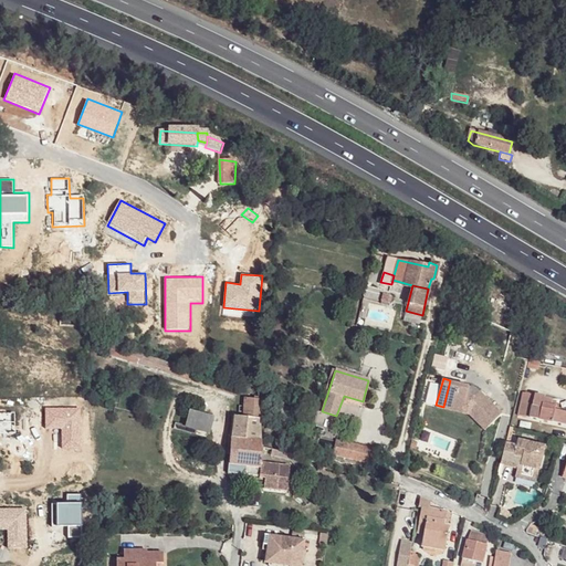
[(474,387),(450,380),(443,407),(461,411),(463,405),(469,407),(472,411),(468,413),(484,428),(502,411),(474,387)]
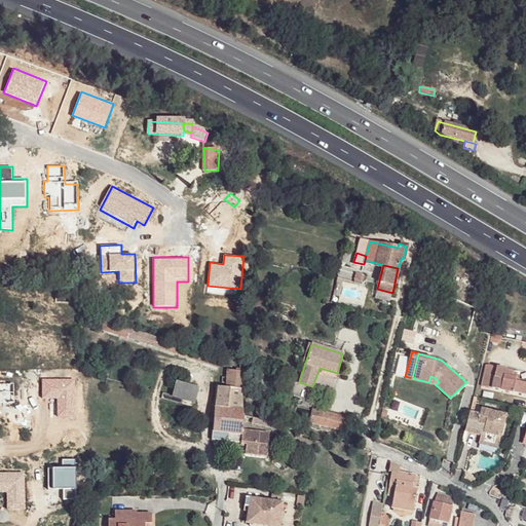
[(508,368),(488,364),(483,385),(501,389),(502,391),(516,395),(516,393),(525,396),(525,383),(518,381),(518,372),(508,370),(508,368)]
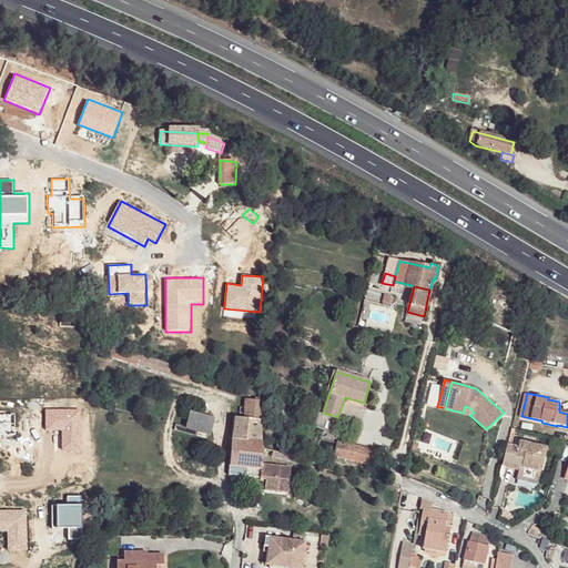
[(262,448),(262,444),(259,402),(245,399),(244,408),(240,407),(240,414),(244,415),(244,421),(234,419),(233,442),(236,442),(235,465),(230,465),(229,475),(246,477),(266,478),(265,486),(288,487),(291,464),(261,462),(262,448)]
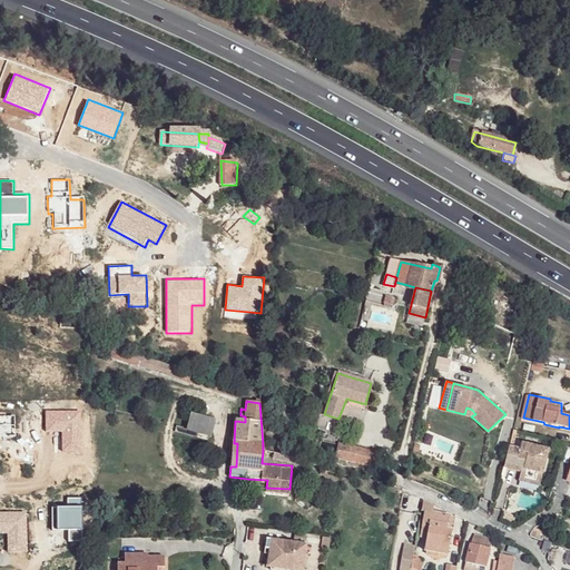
[(82,410),(46,411),(46,432),(62,432),(62,451),(82,451),(82,410)]
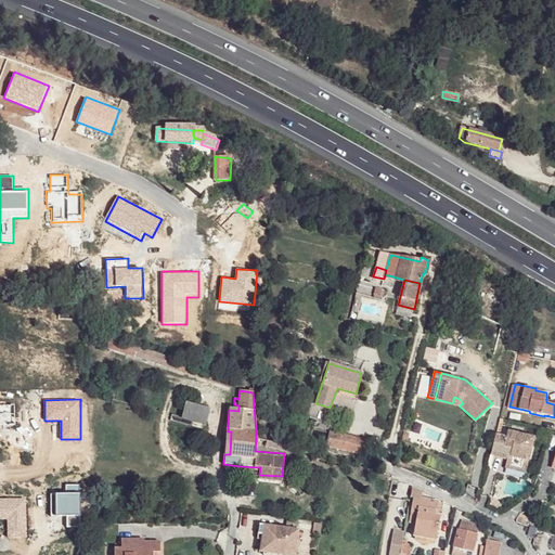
[(304,402),(296,401),(293,415),(300,417),(304,402)]
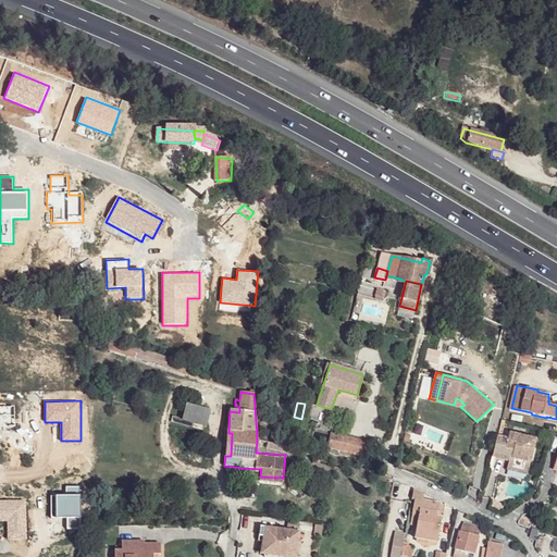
[(15,405),(0,404),(0,426),(16,426),(15,405)]
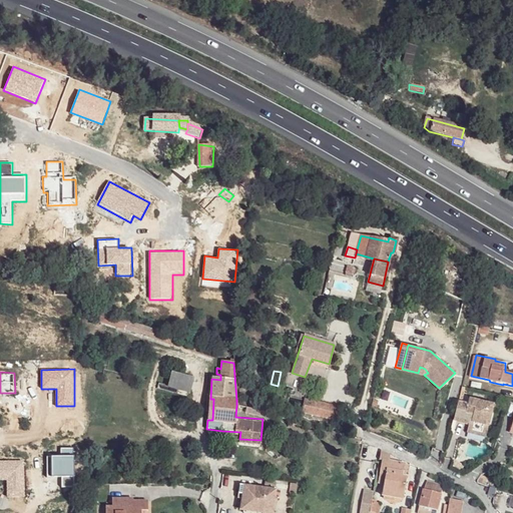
[(190,378),(174,374),(169,387),(187,392),(190,378)]
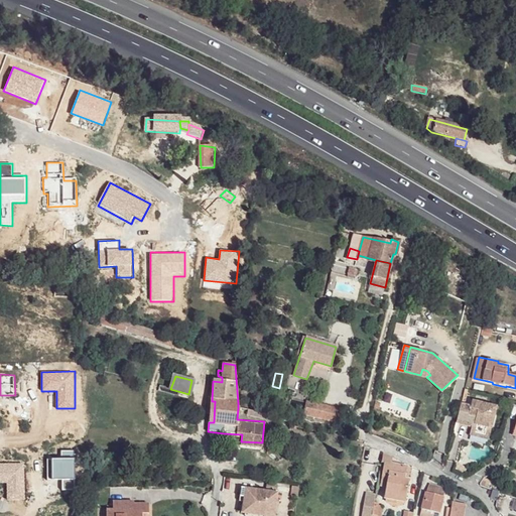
[(340,408),(304,401),(302,411),(302,414),(337,421),(340,408)]
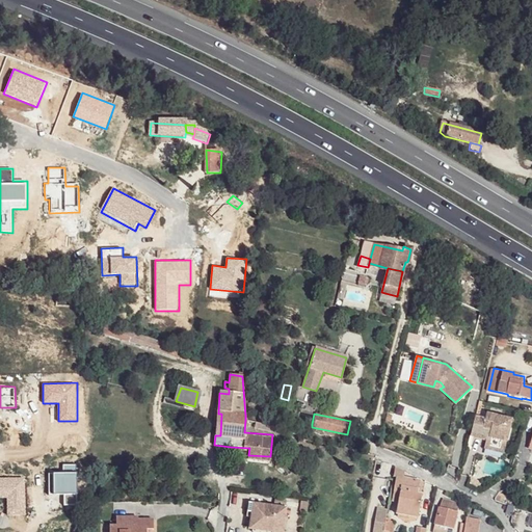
[(486,420),(476,417),(471,435),(481,437),(485,427),(493,429),(490,436),(488,436),(484,448),(504,453),(513,421),(488,414),(486,420)]
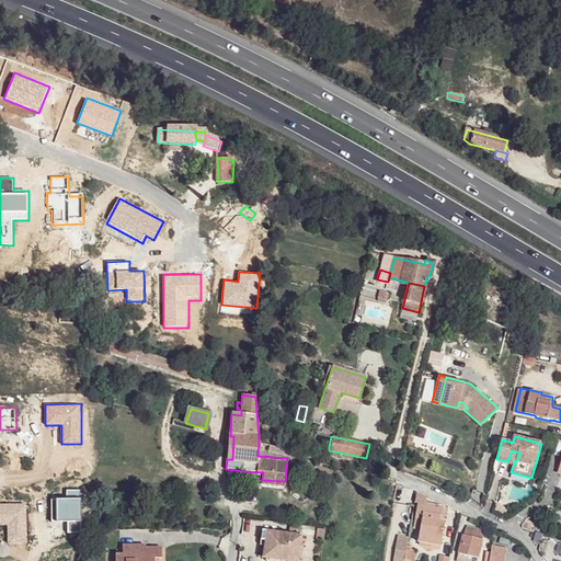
[(294,450),(266,444),(265,447),(267,450),(292,456),(294,450)]
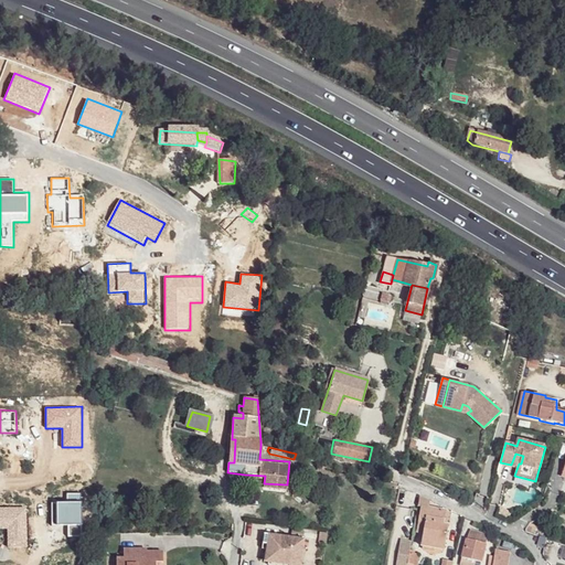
[(82,490),(66,491),(66,501),(51,501),(52,525),(67,524),(67,539),(83,537),(82,490)]
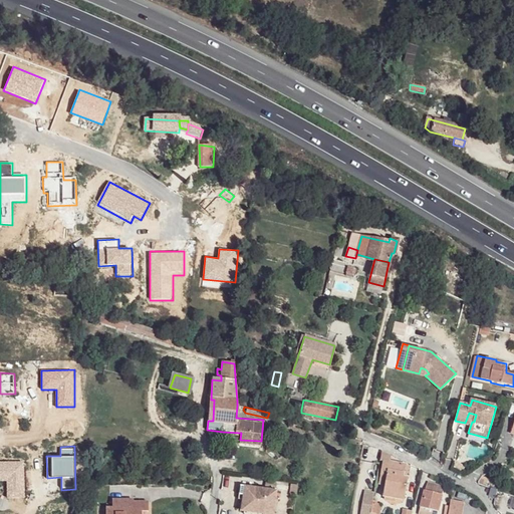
[(393,457),(381,451),(380,462),(383,463),(391,463),(393,457)]
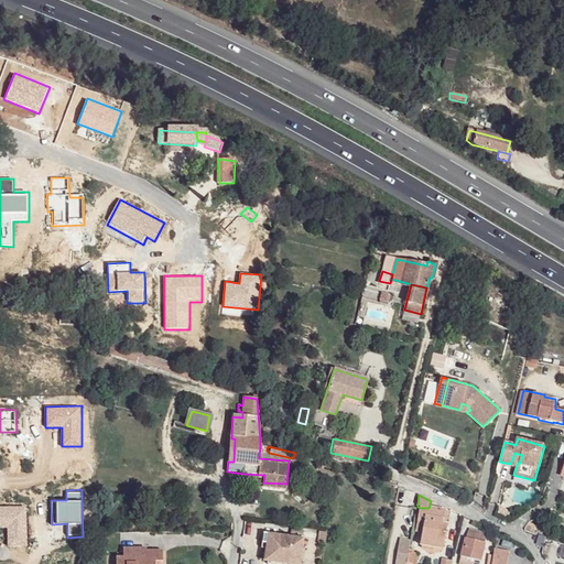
[(26,503),(0,503),(0,528),(8,529),(8,546),(28,546),(26,503)]
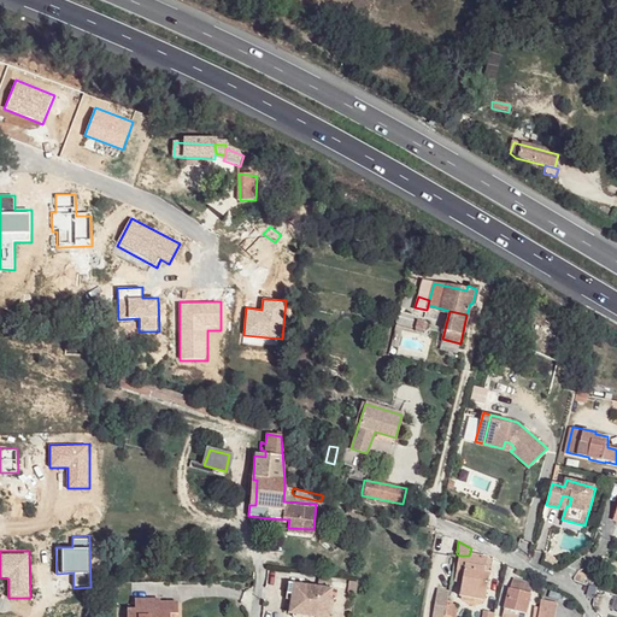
[(469,556),(460,556),(456,581),(460,583),(460,598),(477,601),(477,597),(486,599),(489,576),(483,574),(486,559),(469,556)]
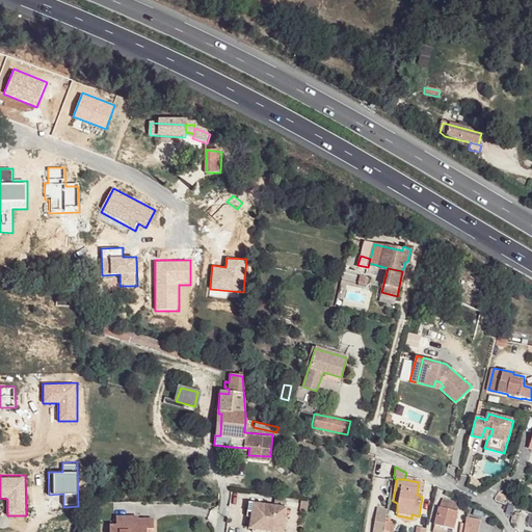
[(453,531),(460,505),(444,500),(435,531),(453,531)]
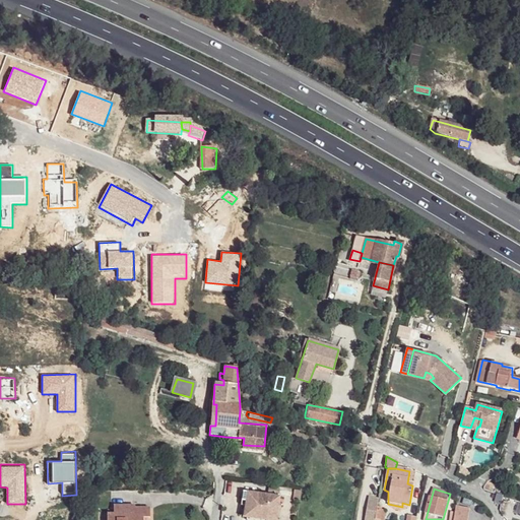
[(279,497),(243,492),(241,507),(248,509),(248,515),(276,519),(279,497)]
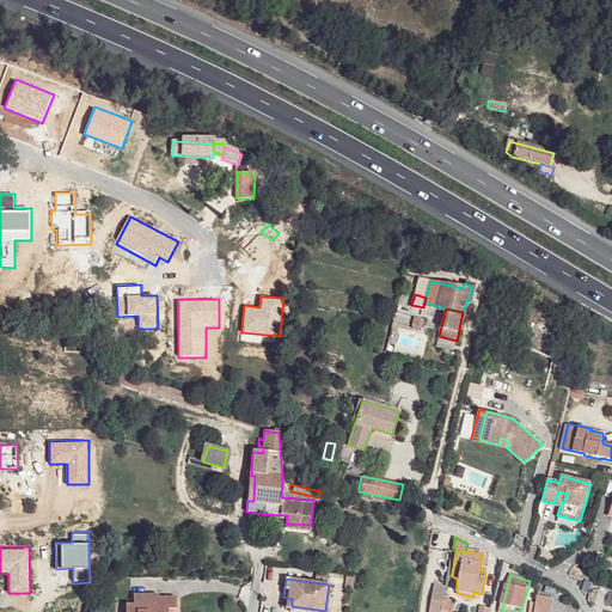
[(446,587),(433,583),(428,611),(440,611),(442,605),(446,587)]
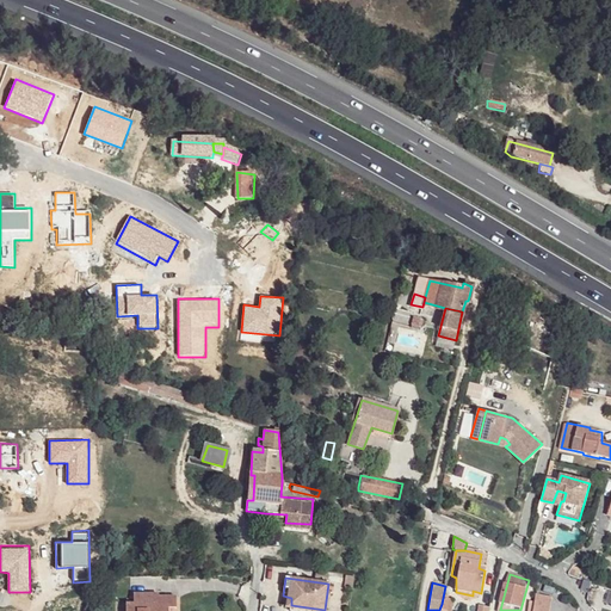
[(452,587),(445,586),(442,604),(450,606),(452,587)]
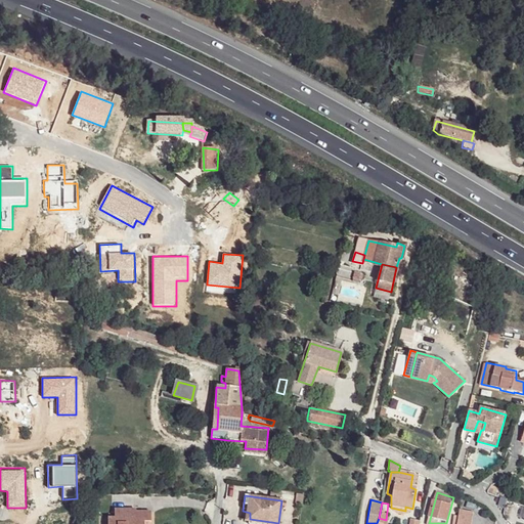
[(132,510),(111,510),(111,518),(104,518),(104,523),(140,523),(141,521),(147,521),(148,512),(132,511),(132,510)]
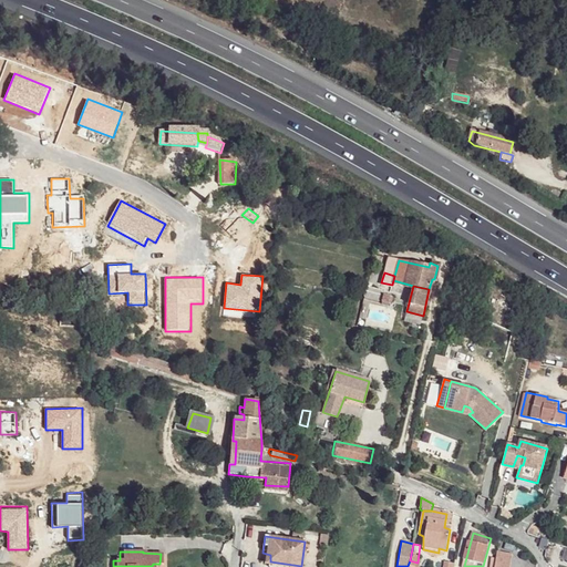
[(509,566),(512,555),(497,553),(495,566),(509,566)]
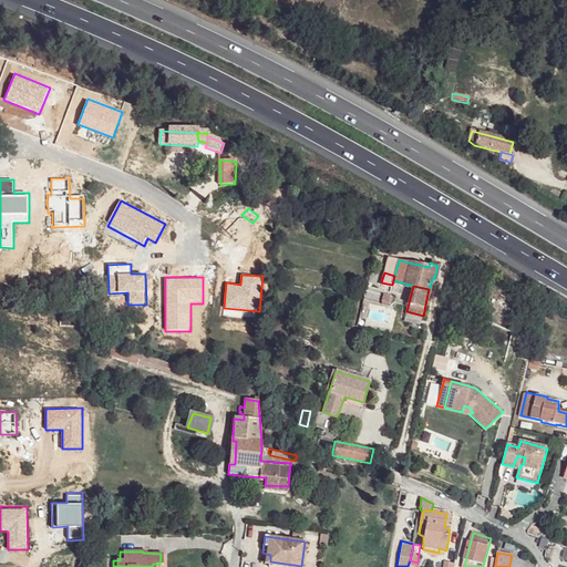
[(452,566),(454,557),(443,555),(441,566),(444,566),(452,566)]
